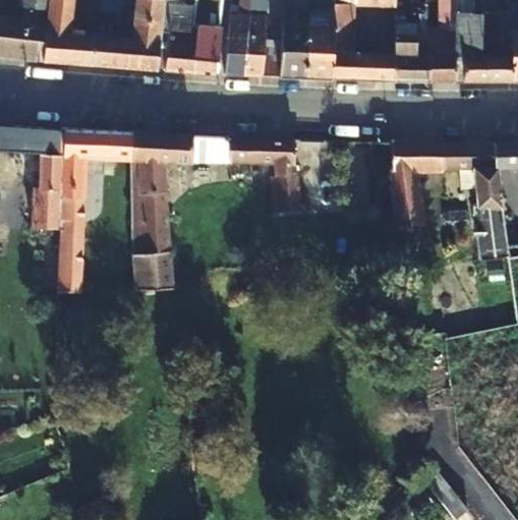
[(0,0),(0,4),(48,10),(48,0),(0,0)]
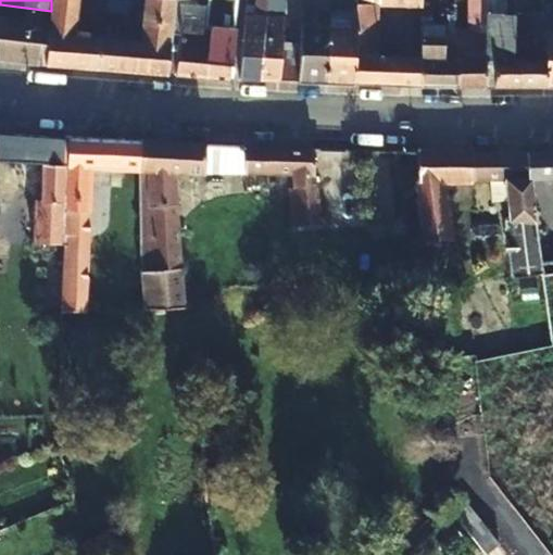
[(45,66),(168,77),(170,74),(177,0),(146,0),(143,23),(121,21),(113,25),(111,38),(74,35),(77,0),(51,0),(51,11),(50,13),(45,64),(45,66)]
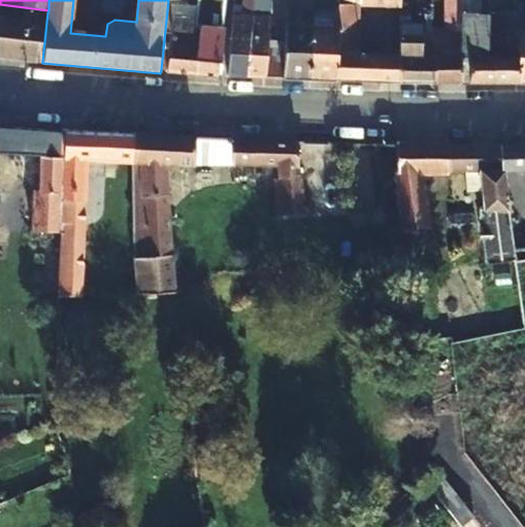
[(229,76),(249,77),(249,74),(254,0),(241,0),(240,23),(233,22),(229,76)]
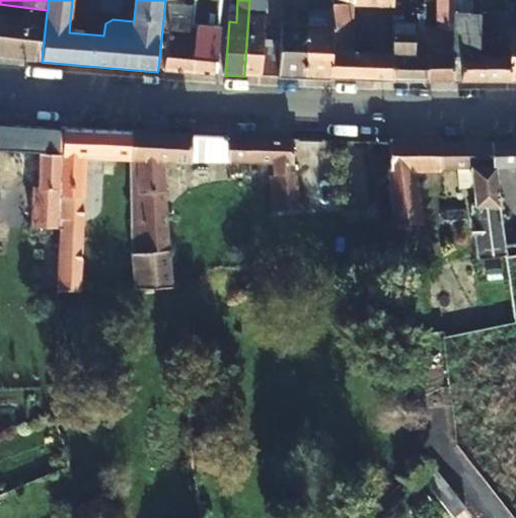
[(266,17),(267,1),(260,1),(260,0),(249,0),(244,73),(244,76),(261,77),(261,74),(266,17)]
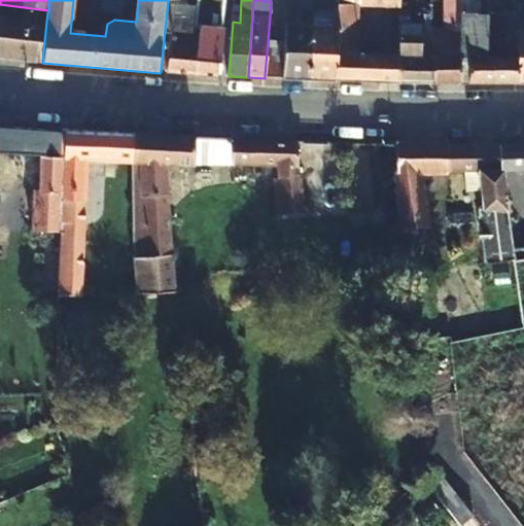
[(288,12),(289,0),(279,0),(279,4),(283,5),(281,20),(270,18),(265,75),(265,78),(282,78),(282,75),(288,12)]
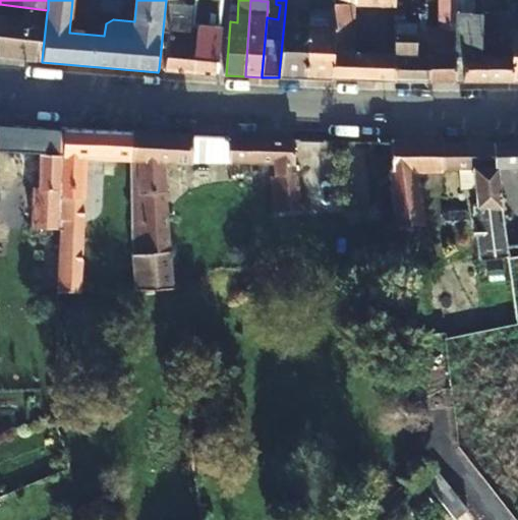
[(279,77),(306,78),(306,75),(308,0),(297,0),(296,13),(285,12),(279,74),(279,77)]
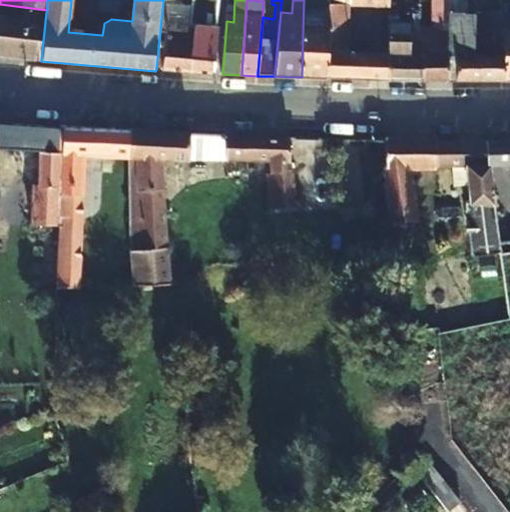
[(302,77),(326,78),(326,75),(327,30),(333,0),(304,0),(302,74),(302,77)]
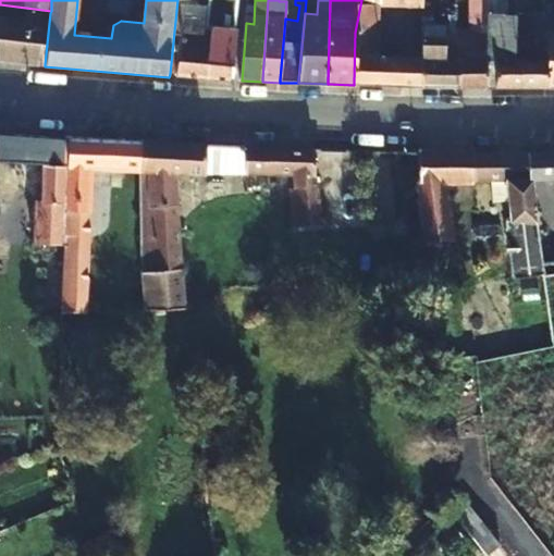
[(421,84),(422,61),(379,58),(380,3),(423,5),(423,0),(361,0),(355,33),(354,82),(354,85),(421,86),(421,84)]
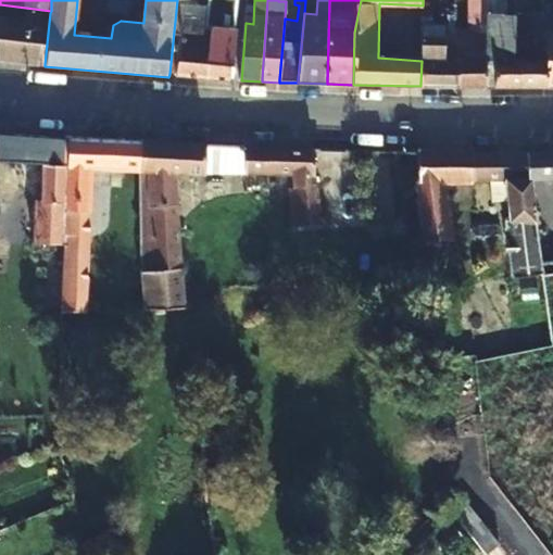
[(485,0),(485,9),(486,85),(486,88),(495,87),(495,61),(516,61),(514,0),(485,0)]
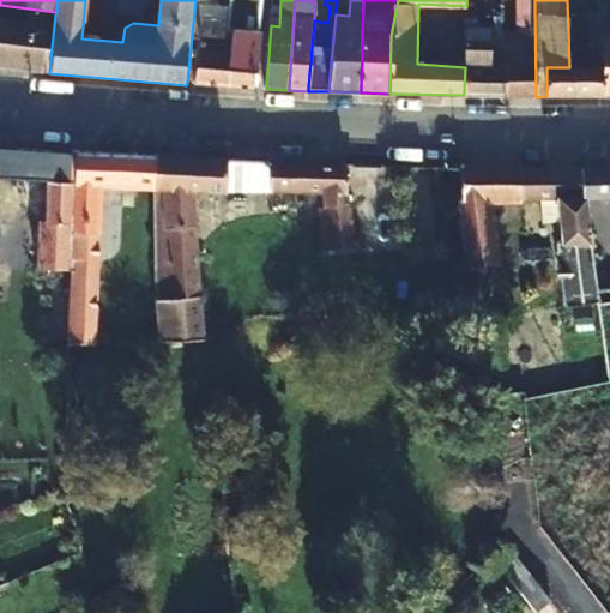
[(518,40),(513,40),(513,68),(507,67),(506,94),(506,97),(536,97),(536,94),(535,10),(518,8),(518,40)]
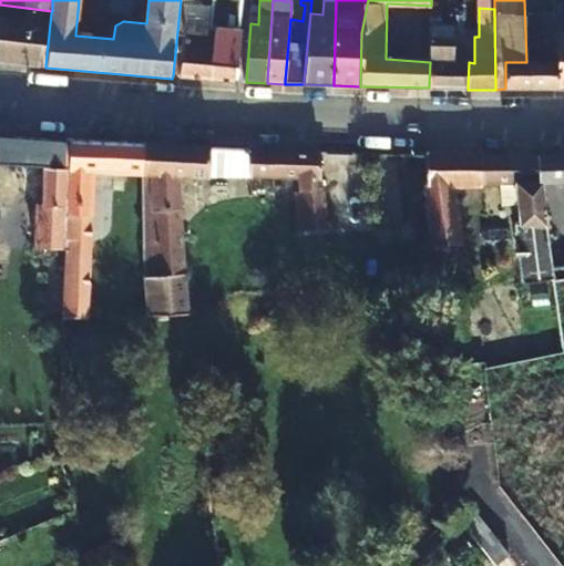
[(45,65),(51,13),(26,11),(23,26),(0,23),(0,62),(45,68),(45,65)]
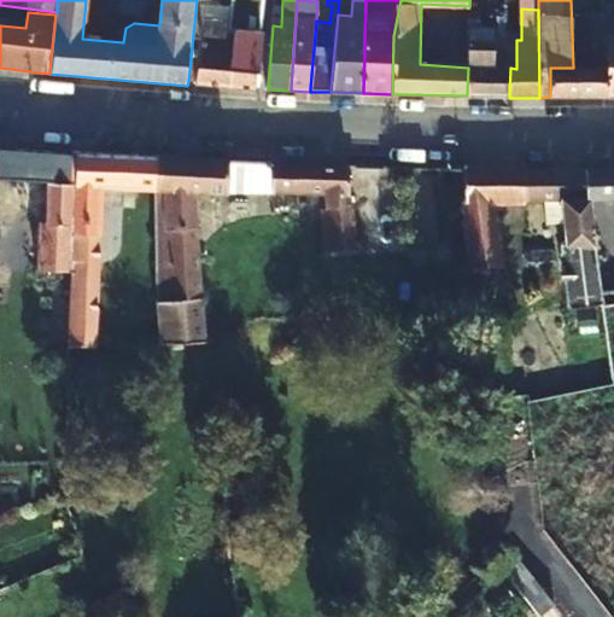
[(607,36),(606,17),(589,18),(585,67),(573,68),(550,68),(550,97),(608,97),(608,93),(607,36)]
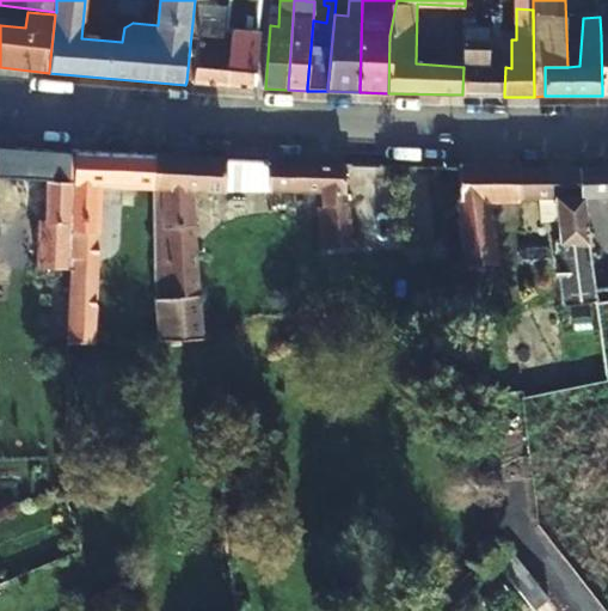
[(200,31),(226,34),(227,19),(202,18),(200,31)]
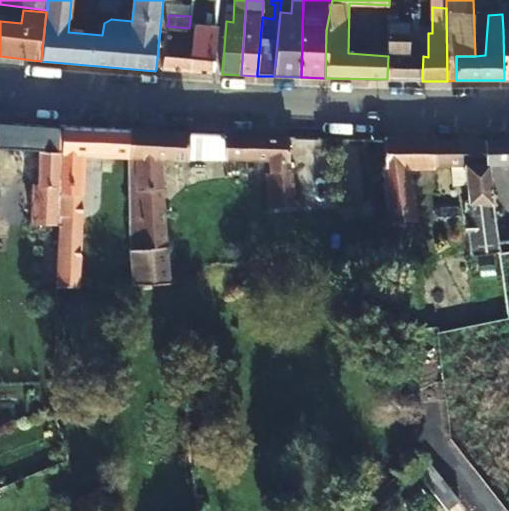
[(389,24),(388,35),(412,36),(412,24),(389,24)]
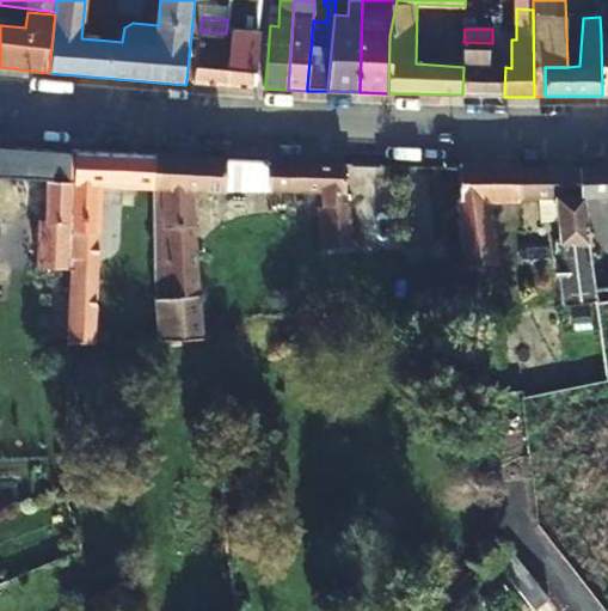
[(194,85),(227,87),(227,83),(232,34),(226,34),(200,31),(194,85)]
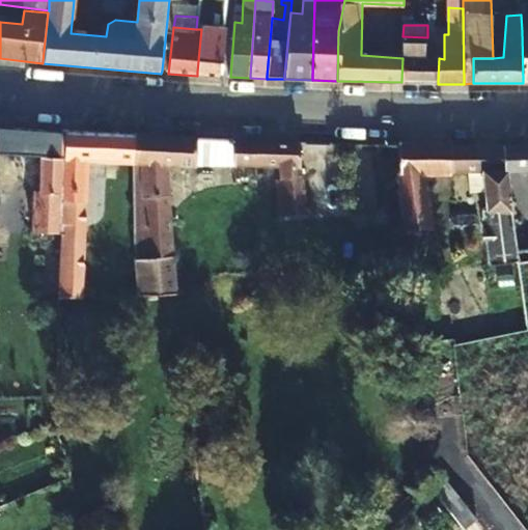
[(222,77),(226,31),(201,29),(197,72),(197,76),(222,77)]
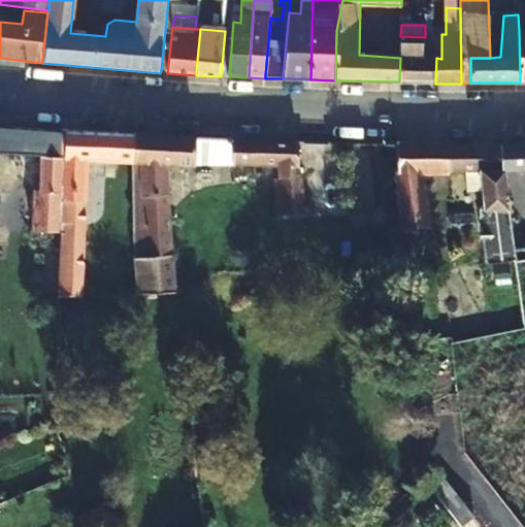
[(433,58),(436,58),(441,59),(441,34),(433,35),(433,38),(433,58)]
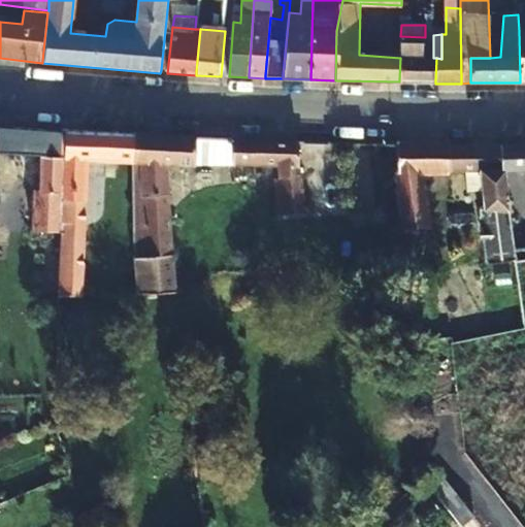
[(435,80),(436,58),(433,58),(433,38),(425,37),(400,36),(400,58),(399,79),(399,81),(435,84),(435,80)]
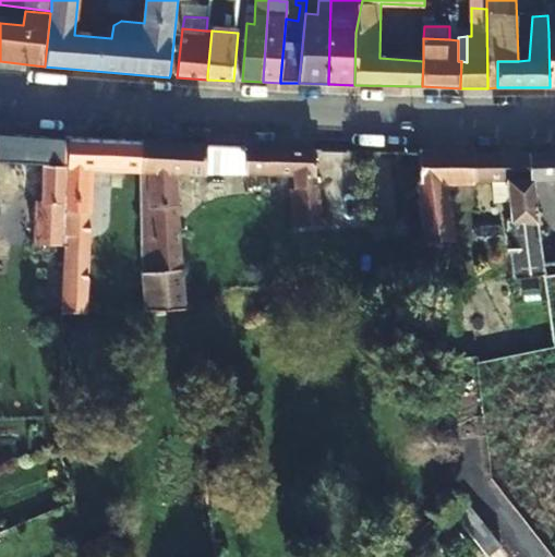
[(64,247),(68,141),(0,137),(0,164),(43,167),(43,204),(37,204),(36,246),(64,247)]
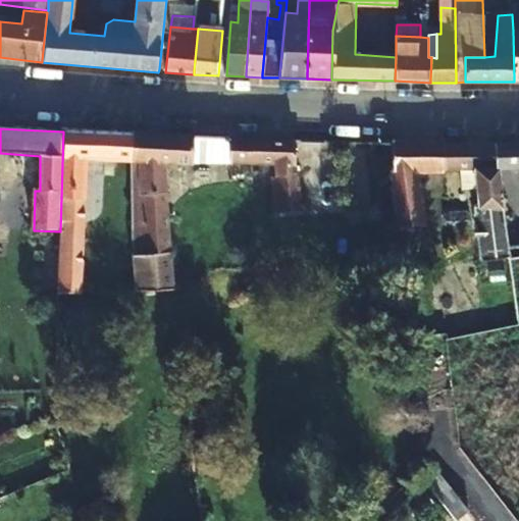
[(59,260),(58,293),(84,293),(86,212),(97,213),(98,175),(103,174),(104,170),(116,169),(116,161),(133,161),(134,136),(134,133),(64,129),(63,132),(60,231),(59,260)]
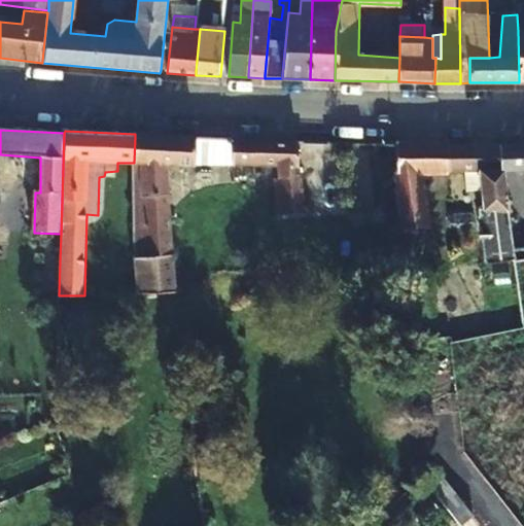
[(146,257),(172,255),(167,166),(234,169),(234,166),(232,141),(232,139),(135,134),(135,137),(134,163),(139,163),(146,257)]
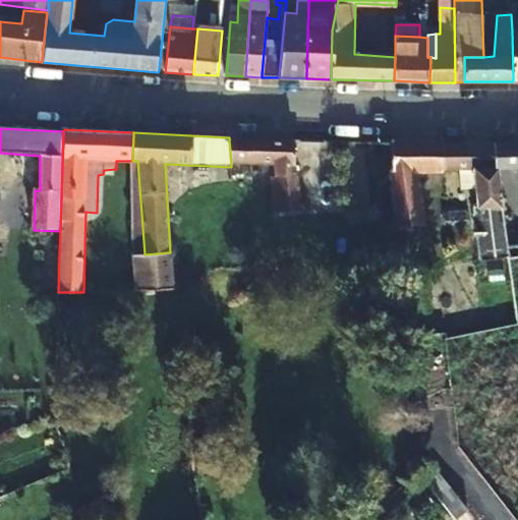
[(229,139),(231,164),(273,166),(279,226),(301,225),(303,224),(298,167),(296,167),(292,143),(292,140),(229,137),(229,139)]
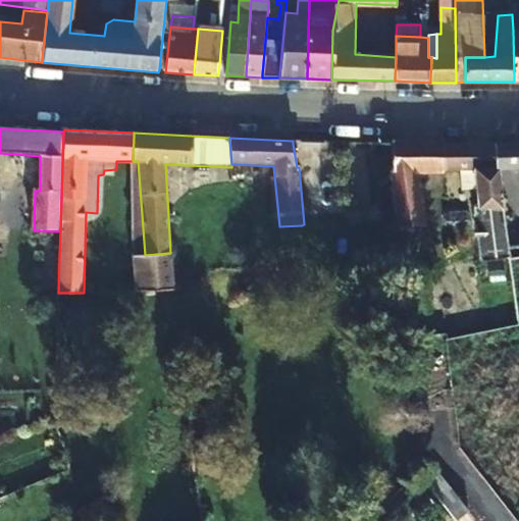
[(495,149),(498,171),(518,170),(518,144),(494,146),(495,149)]
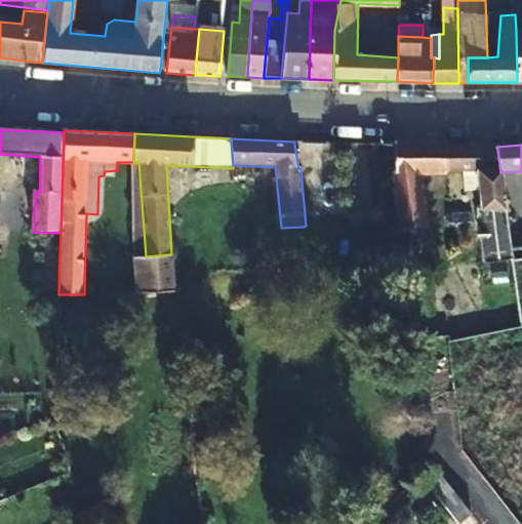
[(393,175),(401,230),(426,228),(419,173),(476,172),(481,209),(477,210),(480,234),(484,259),(407,270),(414,327),(417,346),(420,346),(519,331),(521,330),(521,323),(519,308),(512,250),(504,193),(500,172),(497,150),(496,147),(475,148),(396,146),(396,149),(396,175),(393,175)]
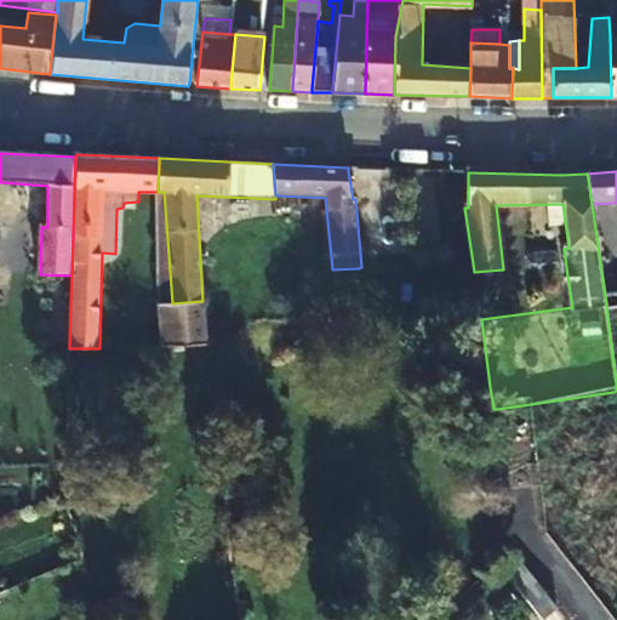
[(572,307),(567,277),(476,290),(479,308),(481,319),(572,307)]
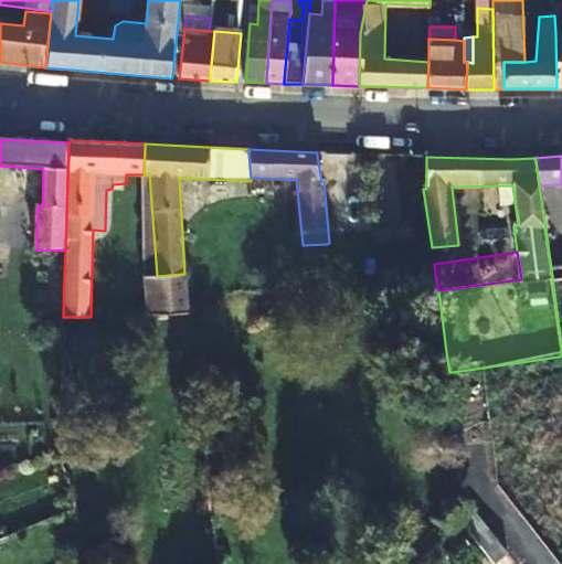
[(184,274),(157,276),(142,276),(147,315),(186,315),(184,274)]
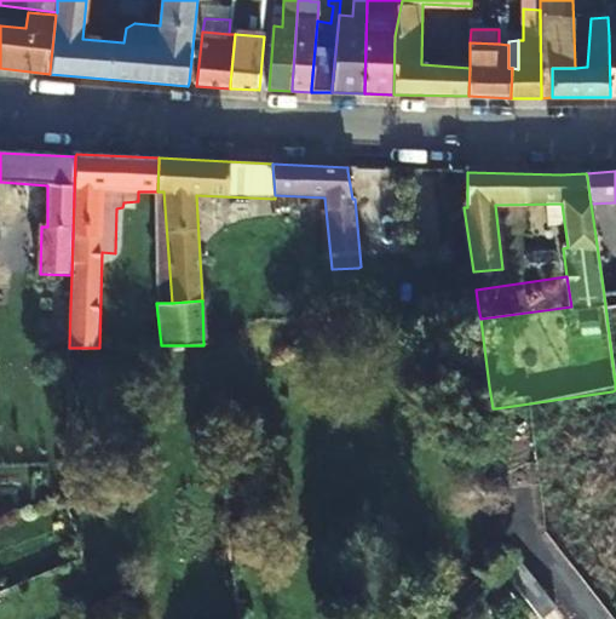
[(522,561),(507,574),(542,618),(547,618),(560,608),(524,565),(522,561)]
